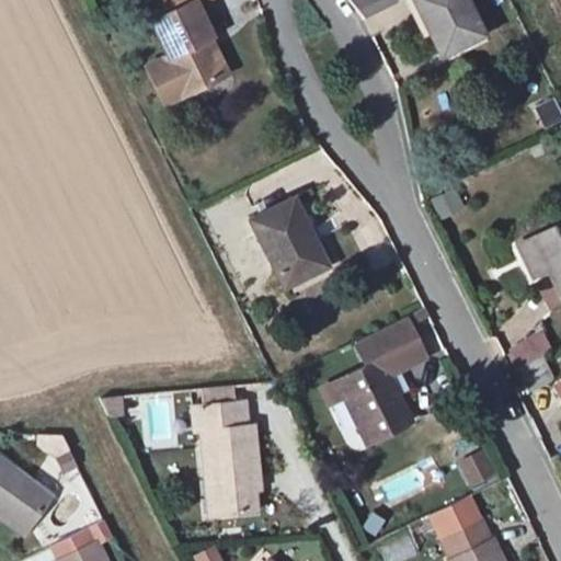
[(356,0),(362,11),(384,0),(356,0)]
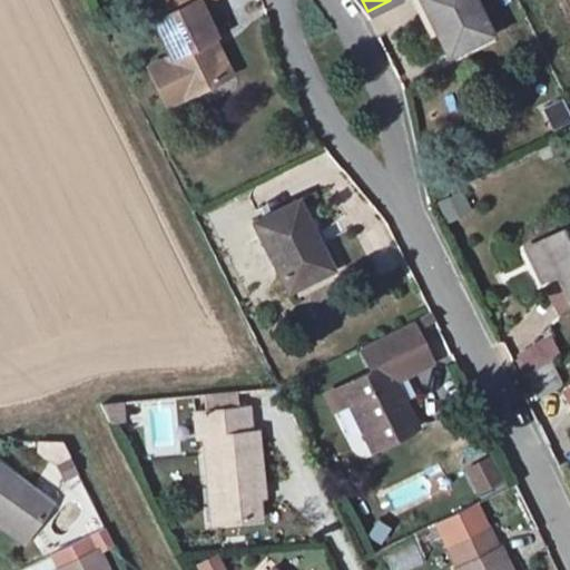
[(470,0),(418,0),(443,57),(487,38),(470,0)]
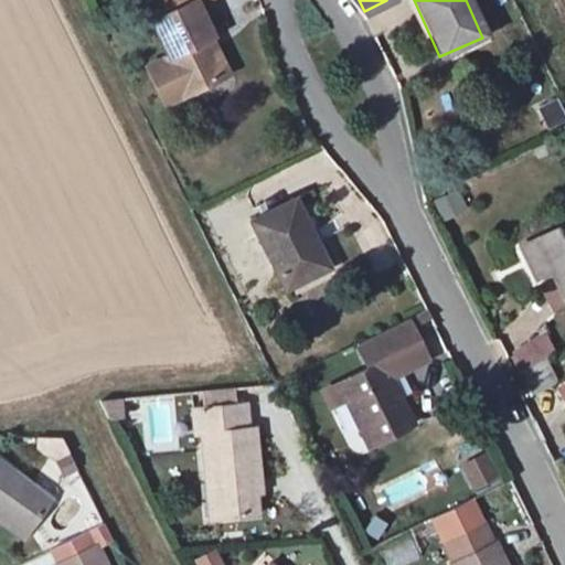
[(202,6),(158,27),(176,64),(164,68),(181,105),(227,83),(210,46),(220,42),(202,6)]
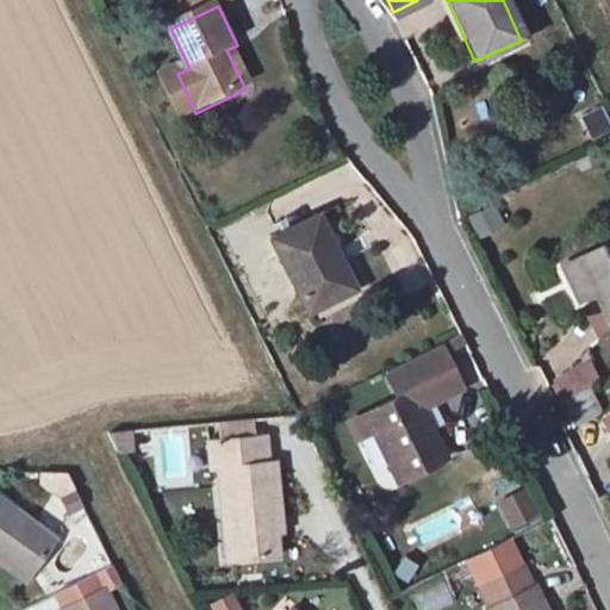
[(609,125),(601,106),(580,116),(591,138),(609,129),(609,125)]
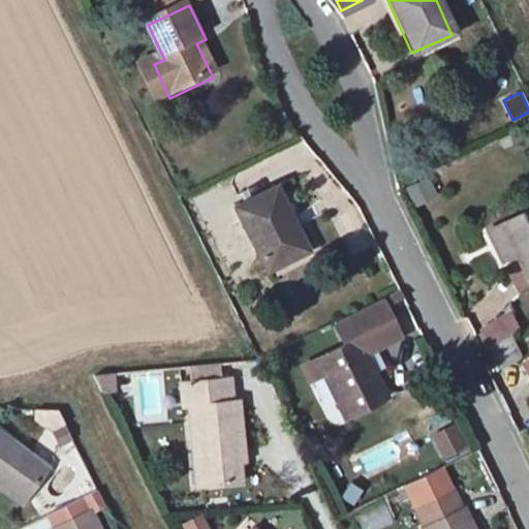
[(429,178),(406,188),(414,208),(437,197),(429,178)]
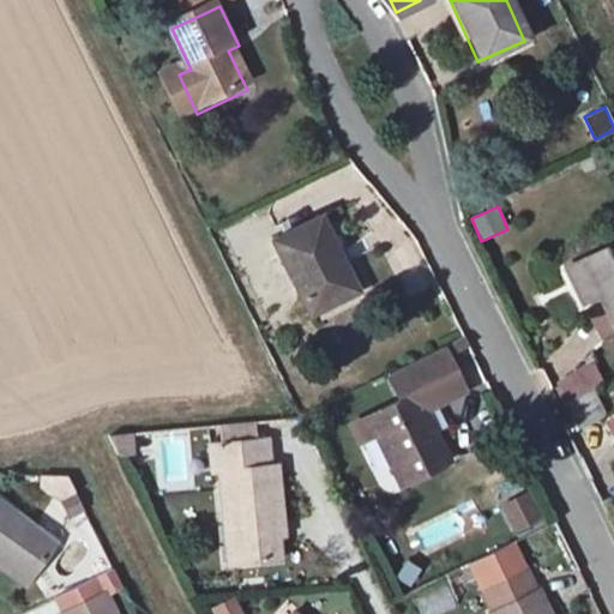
[(321,214),(272,236),(305,306),(354,283),(321,214)]
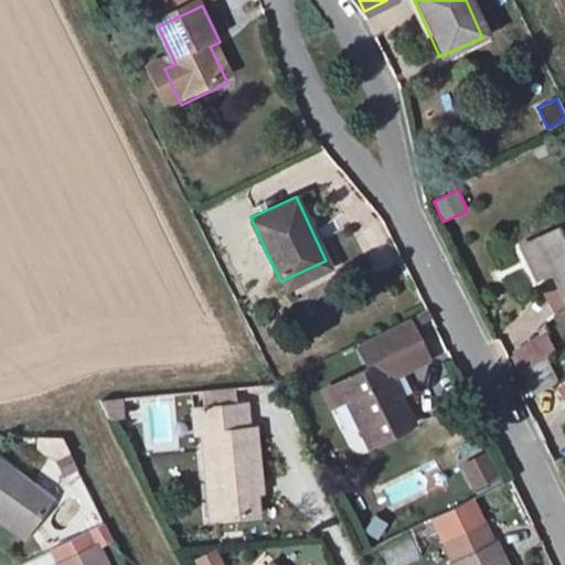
[(564,222),(522,245),(541,280),(551,275),(564,301),(564,222)]
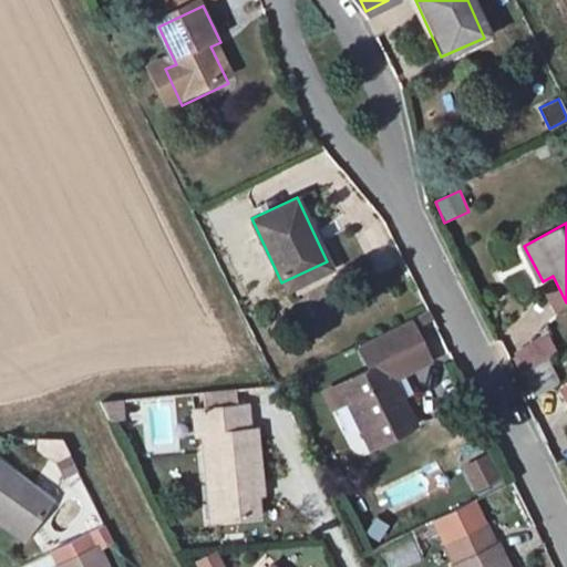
[(378,358),(334,380),(338,385),(327,391),(334,405),(346,400),(379,467),(422,445),(385,372),(430,350),(415,320),(370,343),(378,358)]
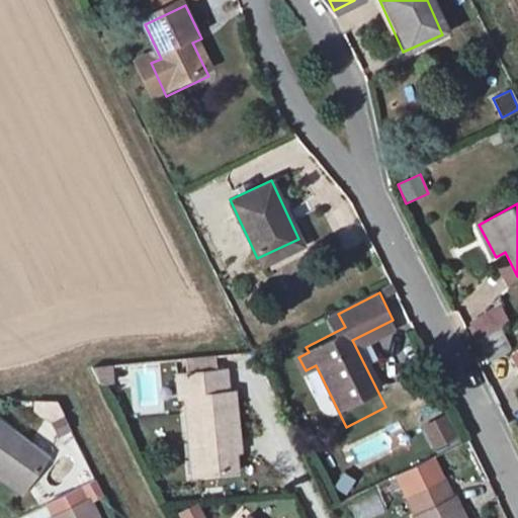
[(475,341),(506,324),(496,307),(465,324),(475,341)]
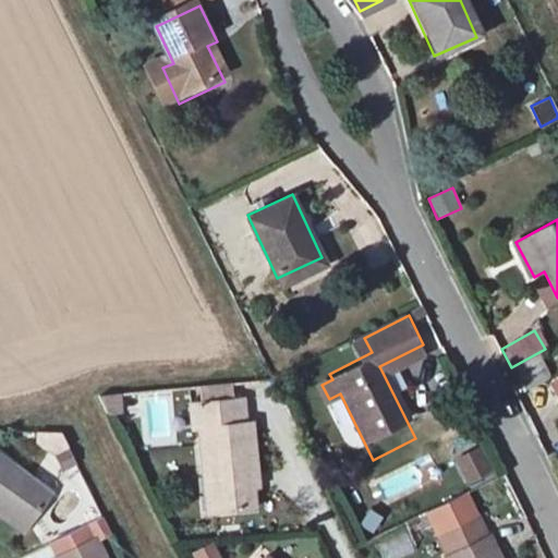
[(350,344),(358,360),(372,352),(364,338),(350,344)]
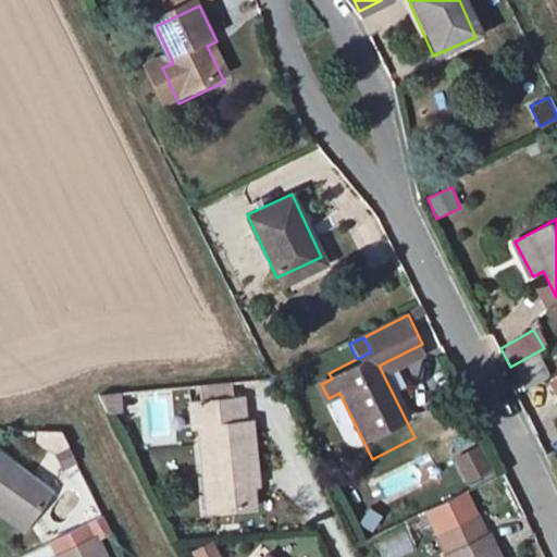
[(521,390),(549,382),(544,362),(516,370),(521,390)]
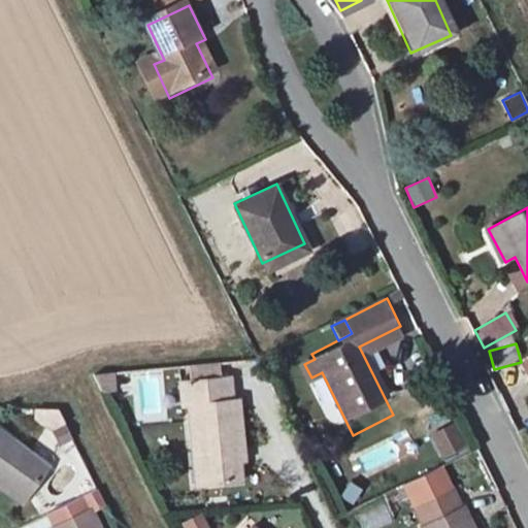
[(216,366),(185,369),(186,383),(217,380),(216,366)]
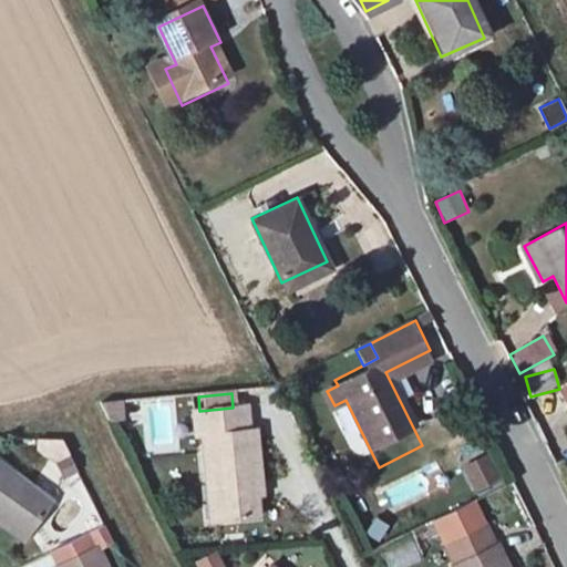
[(178,452),(174,398),(141,400),(145,455),(178,452)]
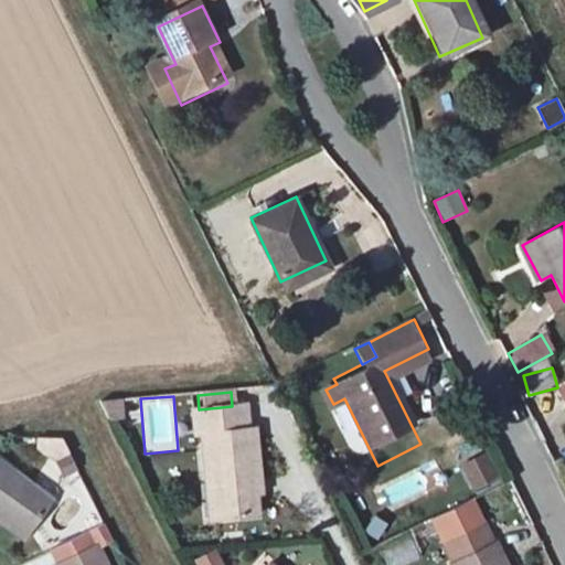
[(118,401),(97,402),(105,418),(119,417),(118,401)]
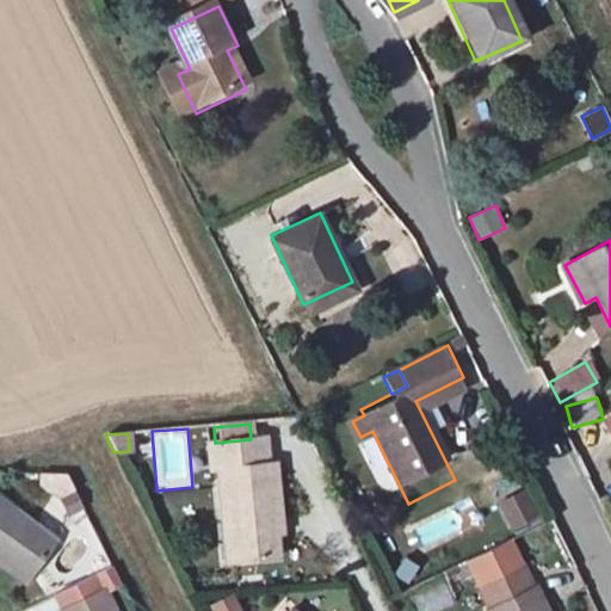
[(241,535),(244,571),(275,567),(272,531),(284,529),(277,458),(265,460),(263,438),(251,439),(215,443),(202,444),(204,469),(222,467),(227,534),(241,535)]
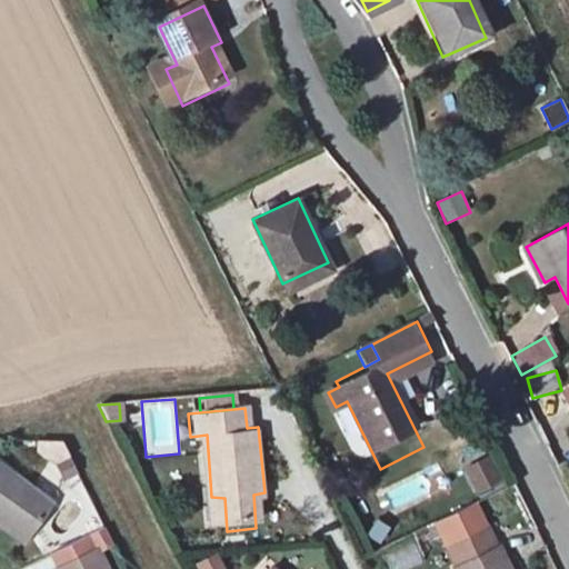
[(461,467),(489,456),(485,446),(458,457),(461,467)]
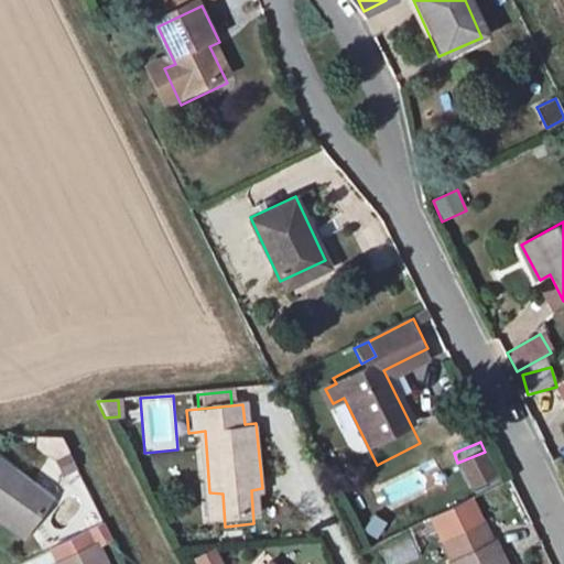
[(473,491),(499,476),(484,449),(457,466),(473,491)]
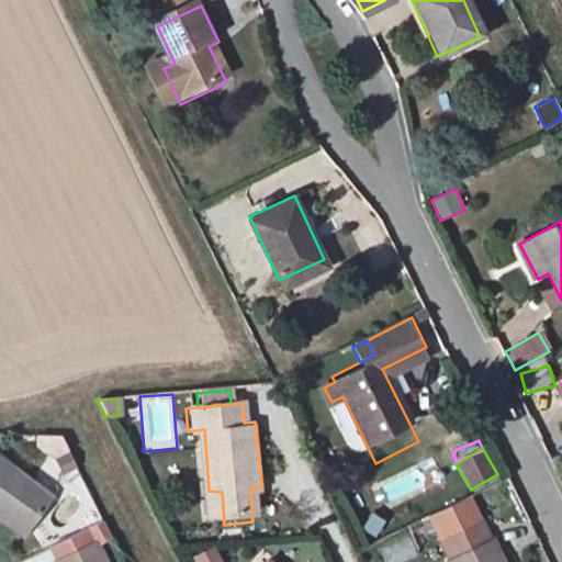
[(55,492),(0,454),(0,507),(31,528),(55,492)]
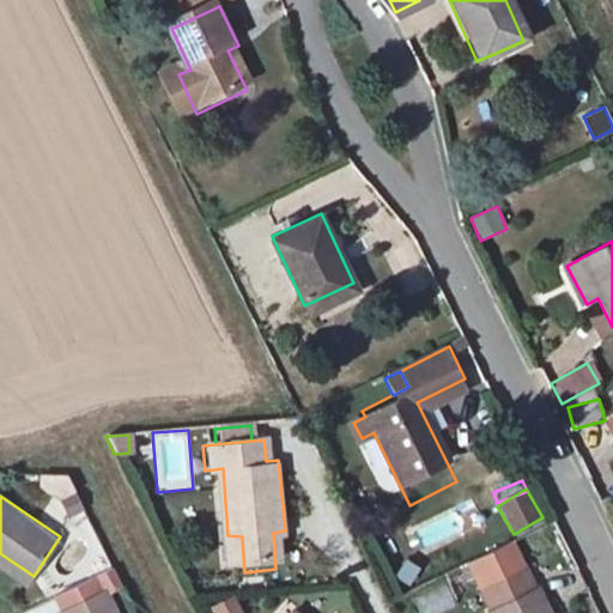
[(231,574),(244,572),(242,536),(228,535),(231,574)]
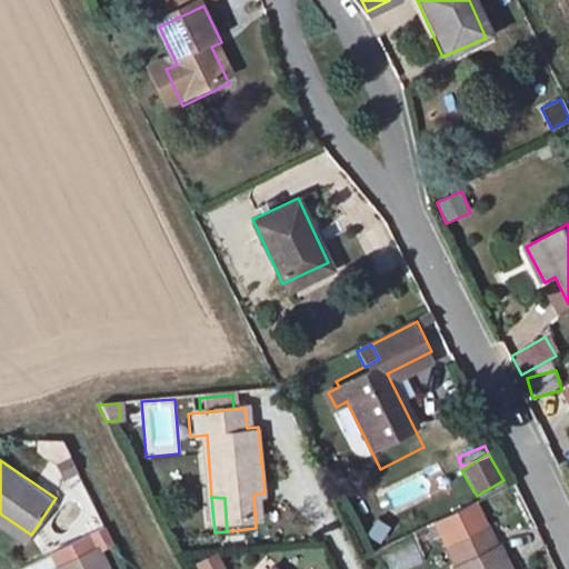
[(455,567),(452,568),(508,568),(497,546),(495,547),(473,505),(433,526),(455,567)]
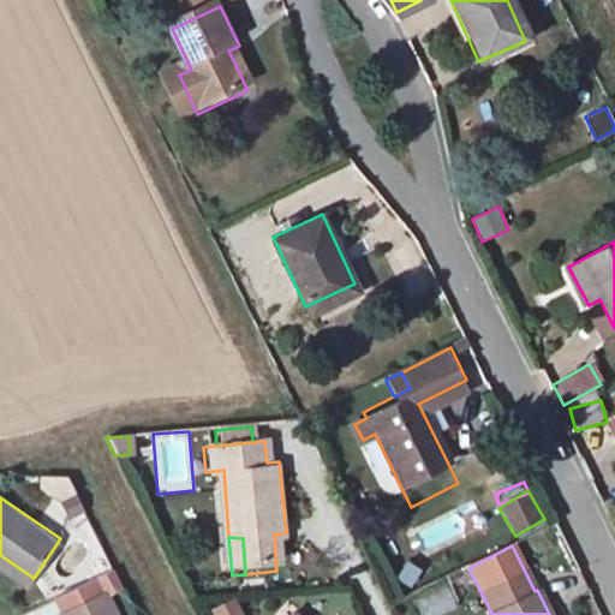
[(119,614),(102,578),(51,602),(57,614),(119,614)]
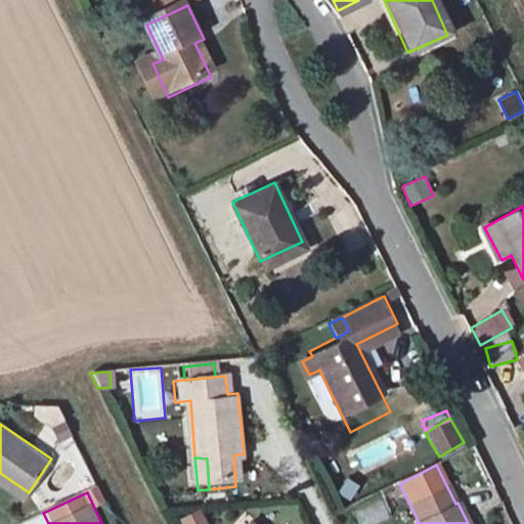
[(380,500),(353,513),(357,523),(372,523),(387,517),(380,500)]
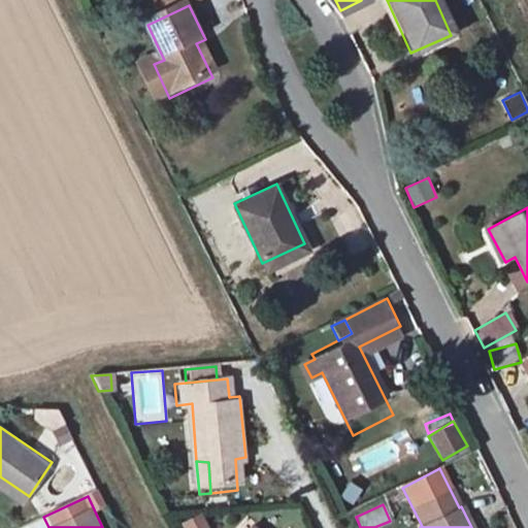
[(207,527),(202,518),(185,526),(186,527),(207,527)]
